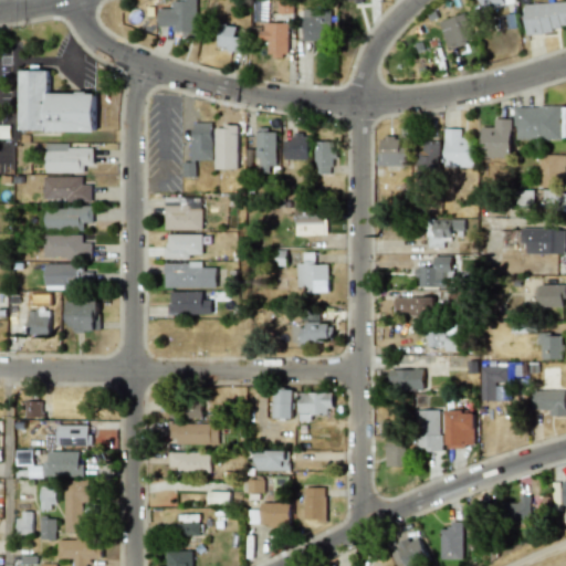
[(159,27),(174,27),(174,34),(197,34),(196,0),(171,0),(171,8),(158,8),(159,27)]
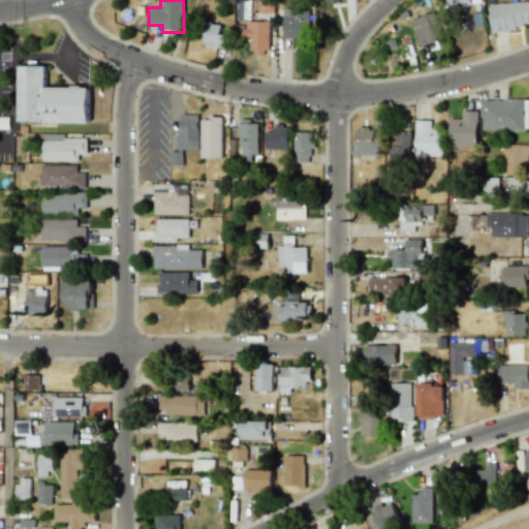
[(260,13),(274,12),(273,0),(262,0),(258,0),(260,13)]
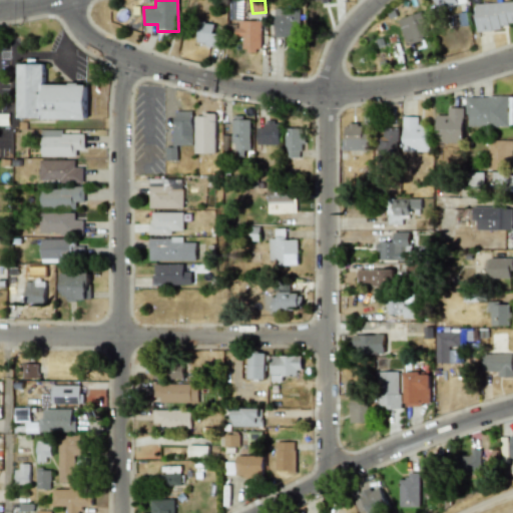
[(512,1),(475,3),(476,30),(508,29),(508,23),(512,22),(512,1)]
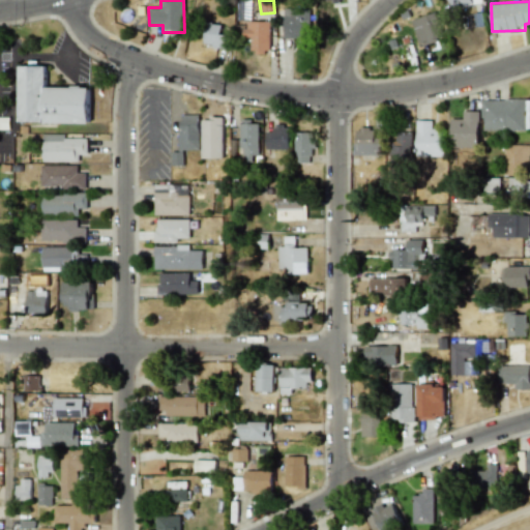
[(284,37),(312,37),(311,8),(276,9),(276,17),(283,17),(284,37)]
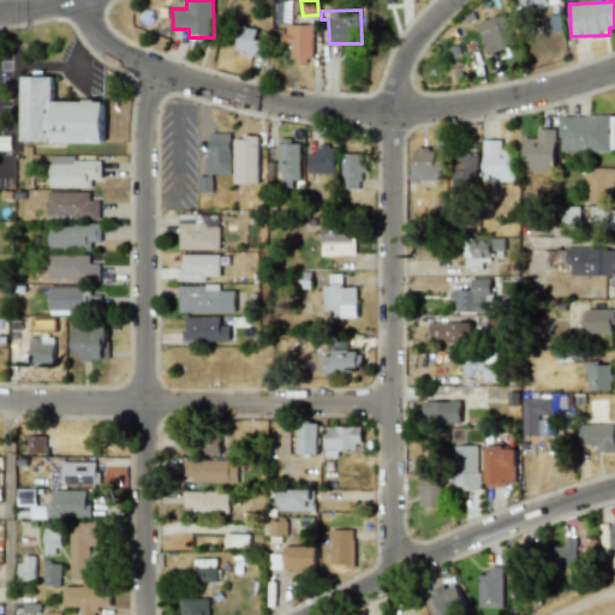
[(485,53),(515,45),(507,15),(478,22),(485,53)]
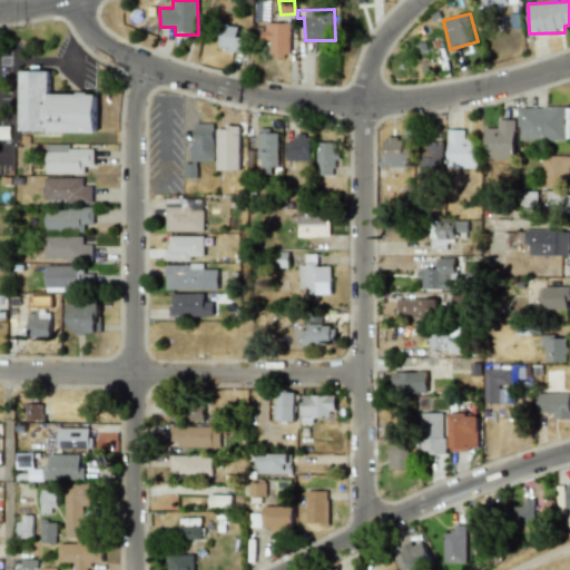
[(263,40),(269,40),(269,57),(290,57),(291,23),(263,22),(263,40)]
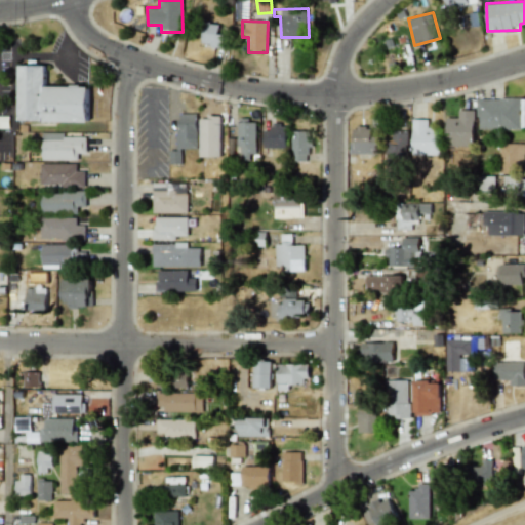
[(201,44),(226,48),(227,35),(218,34),(219,25),(204,23),(201,44)]
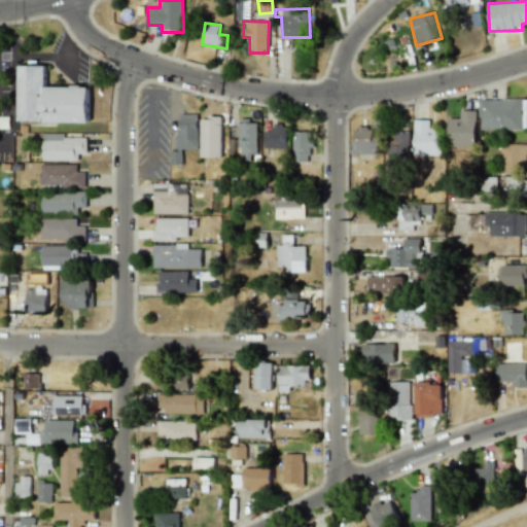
[(46,66),(20,65),(19,124),(90,125),(90,88),(45,86),(46,66)]
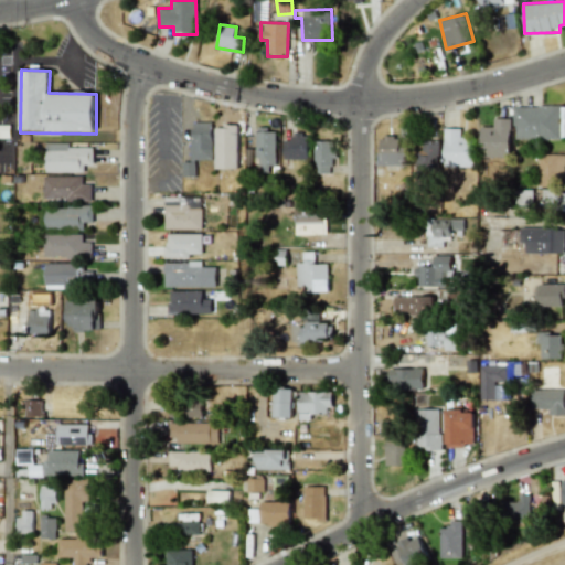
[(560,106),(514,106),(514,139),(561,138),(560,106)]
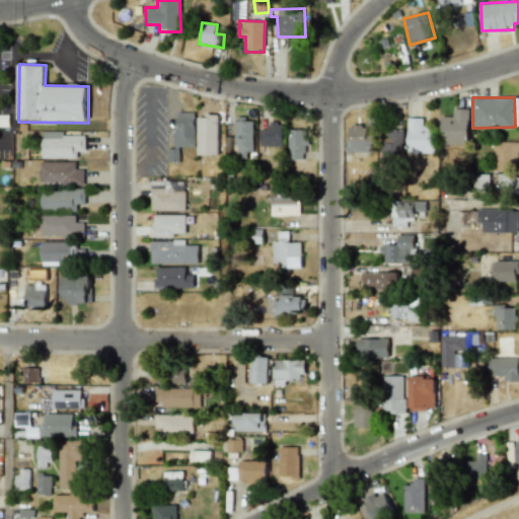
[(441,117),(442,146),(469,145),(468,108),(454,108),(454,117),(441,117)]
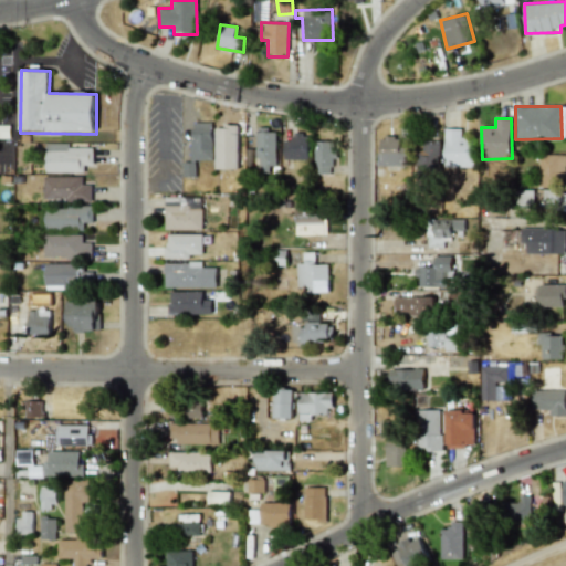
[(213,161),(212,123),(194,123),(195,139),(190,139),(190,161),(213,161)]
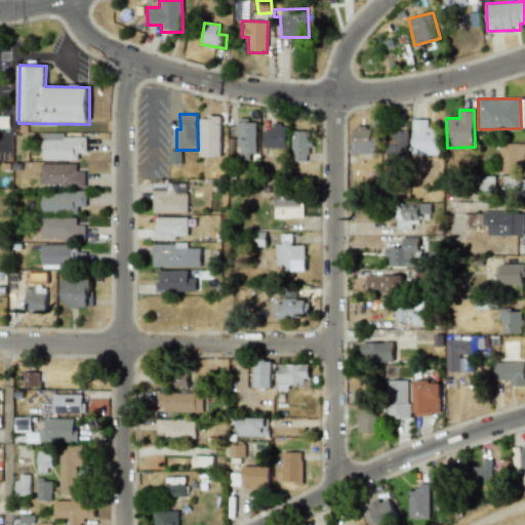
[(428,119),(412,120),(413,156),(439,155),(439,127),(429,128),(428,119)]
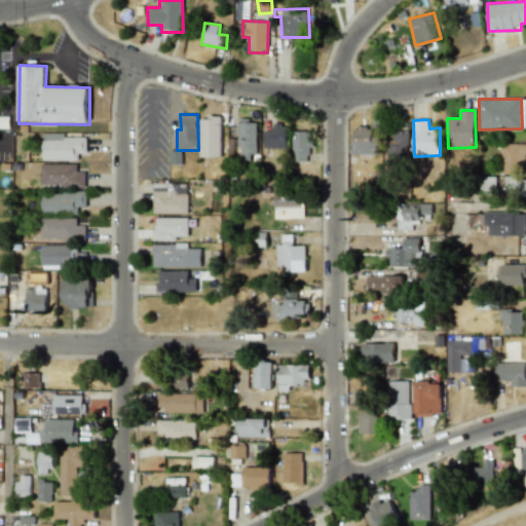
[(240,160),(256,160),(255,120),(239,120),(240,160)]
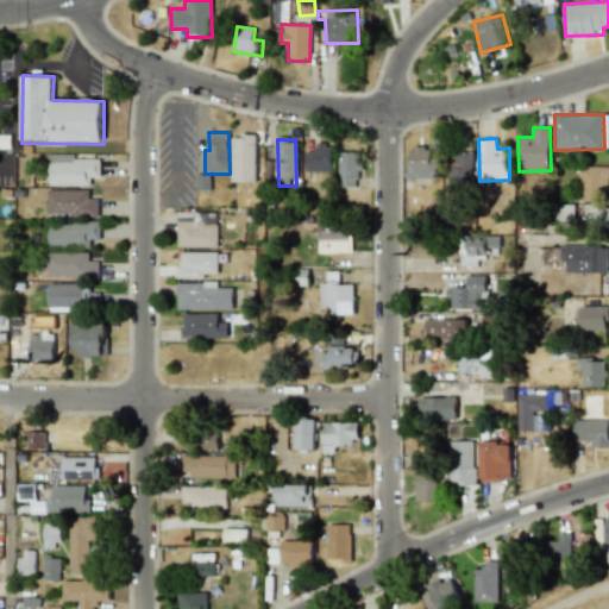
[(332,173),(332,145),(314,144),(314,171),(332,173)]
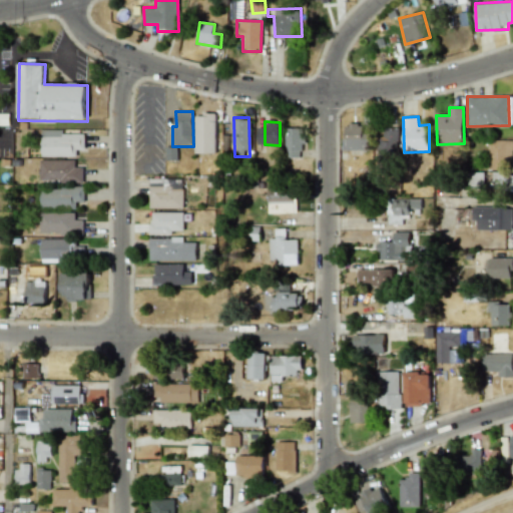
[(344,151),(369,151),(368,123),(344,124),(344,151)]
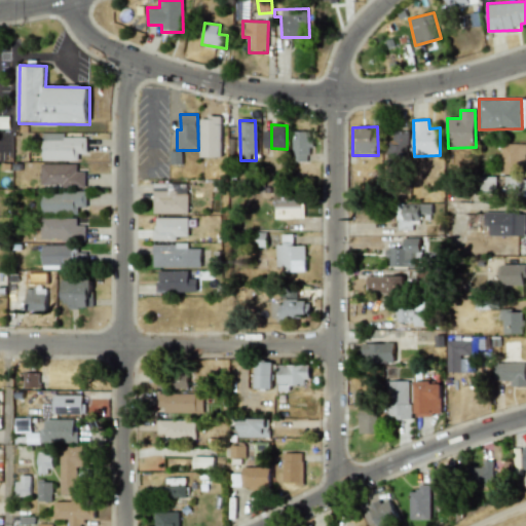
[(409,132),(393,130),(392,140),(387,140),(387,164),(408,164),(409,132)]
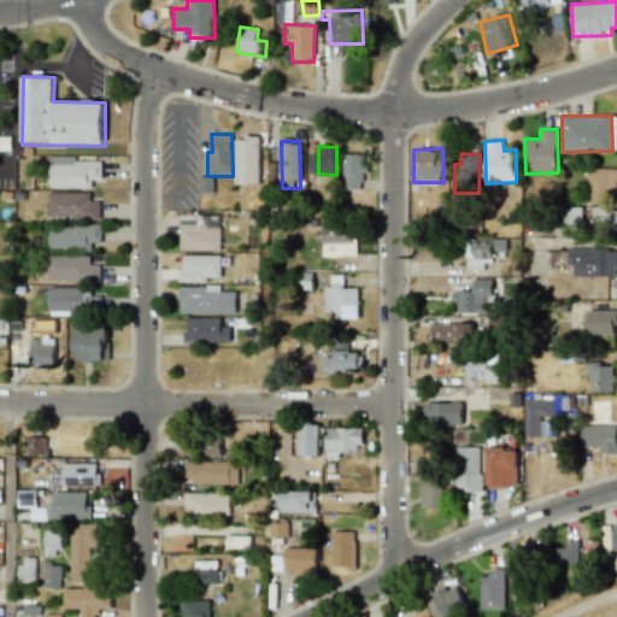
[(364,189),(365,154),(344,154),(344,189),(364,189)]
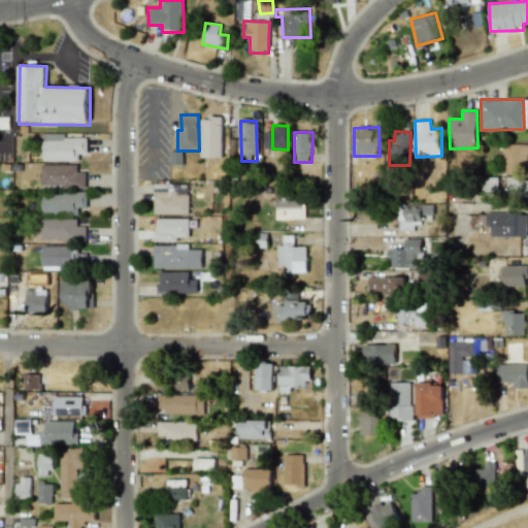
[(87,137),(64,137),(64,134),(43,133),(43,161),(78,161),(78,154),(87,154),(87,137)]
